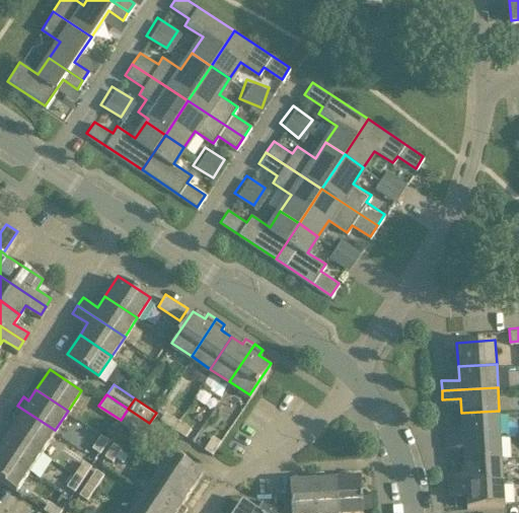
[(10,428),(43,449),(55,430),(17,406),(12,414),(17,418),(10,428)]
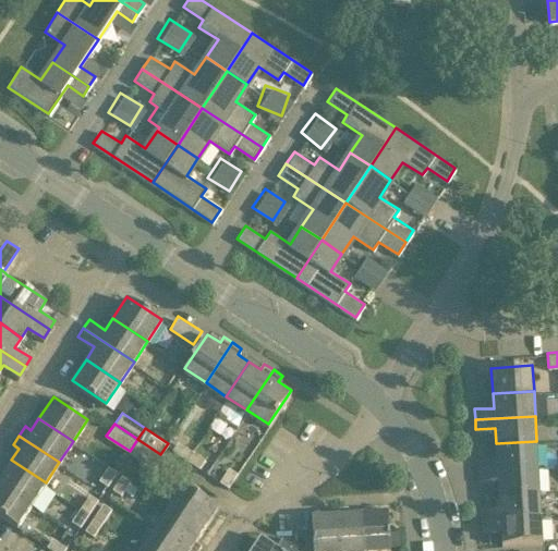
[(160,454),(137,439),(130,451),(146,462),(153,466),(160,454)]
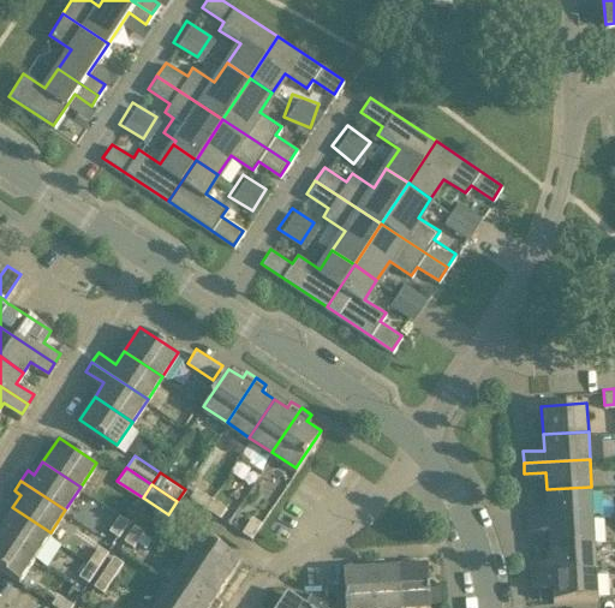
[(206,505),(212,496),(196,486),(190,495),(206,505)]
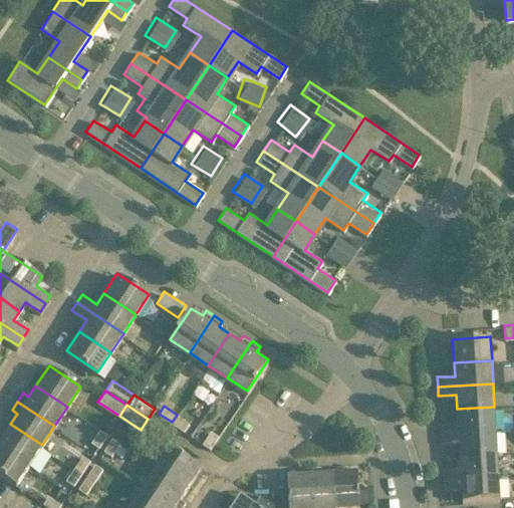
[(441,432),(496,429),(494,407),(457,409),(458,422),(440,423),(441,432)]
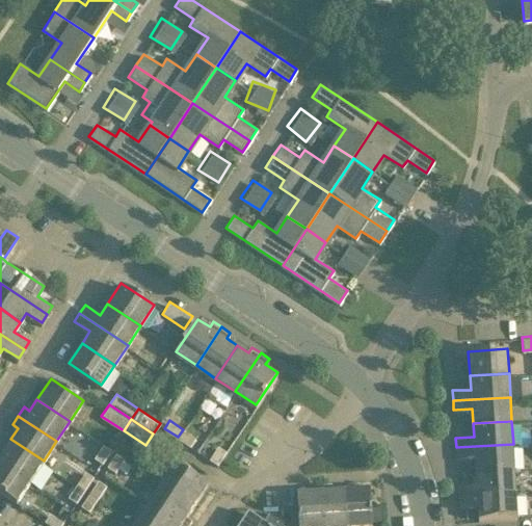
[(183,429),(178,437),(190,445),(195,438),(183,429)]
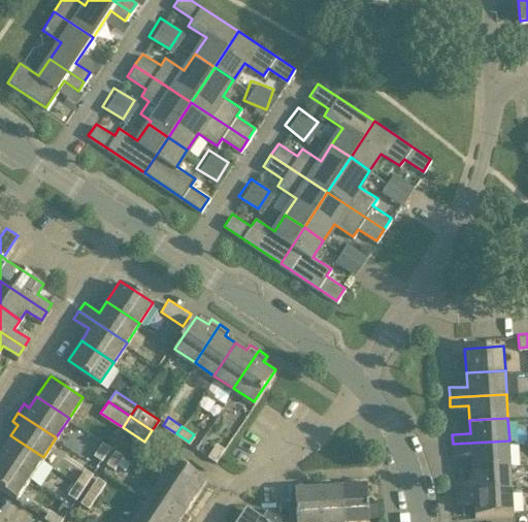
[(0,456),(30,477),(43,457),(10,435),(3,447),(0,445),(0,456)]
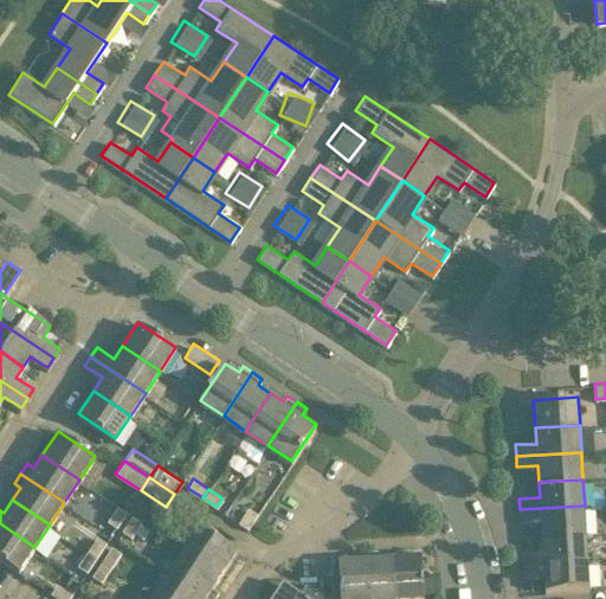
[(108,520),(117,527),(127,511),(117,506),(108,520)]
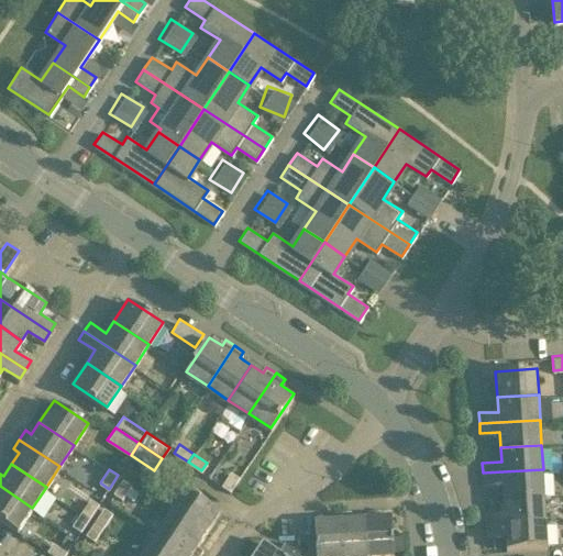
[(543,469),(483,473),(483,485),(503,482),(503,498),(544,496),(543,469)]
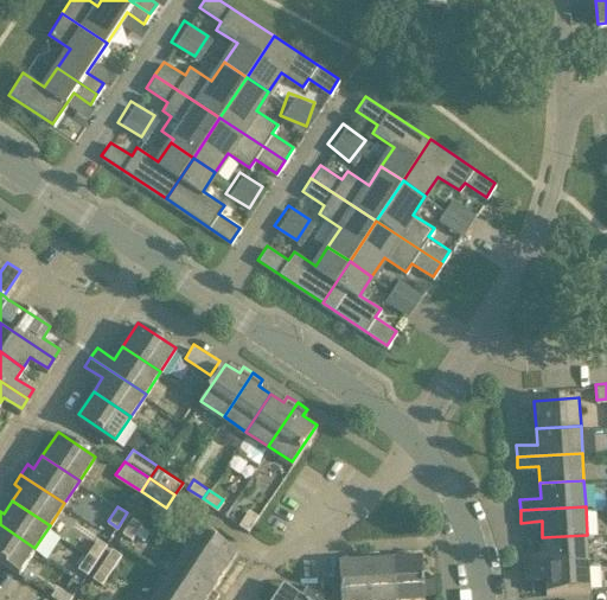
[(248,529),(259,514),(249,508),(240,523),(248,529)]
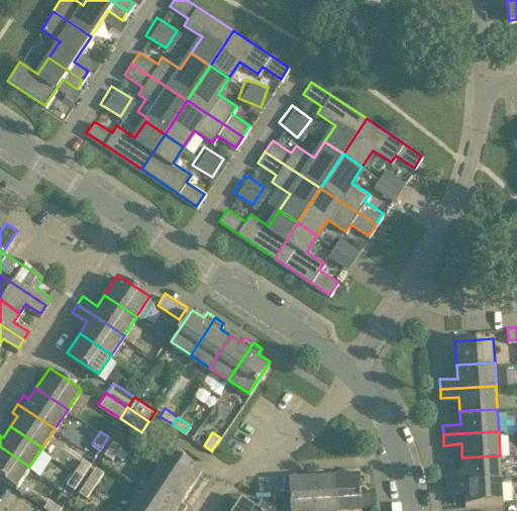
[(113,439),(104,452),(112,457),(120,444),(113,439)]
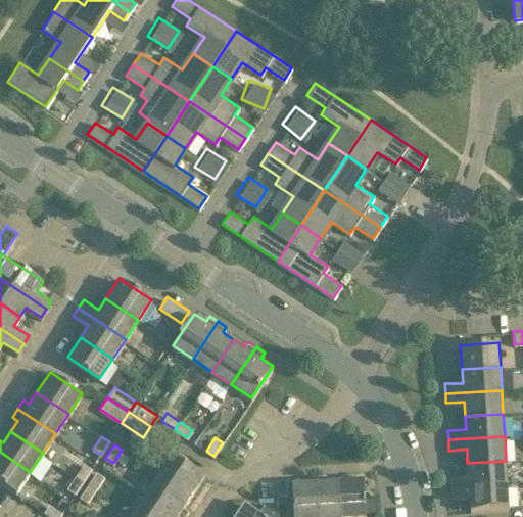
[(30,472),(0,452),(0,480),(16,492),(30,472)]
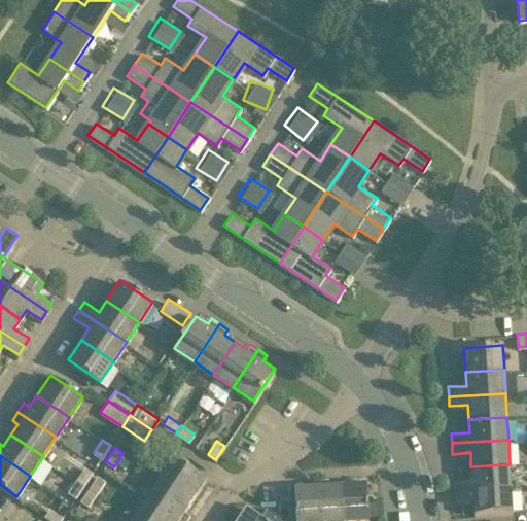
[(160,477),(191,498),(205,478),(173,456),(160,477)]
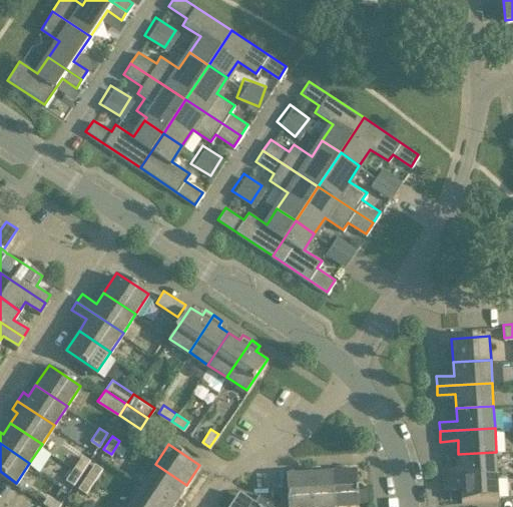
[(496,452),(458,454),(459,467),(442,468),(442,477),(497,474),(496,452)]
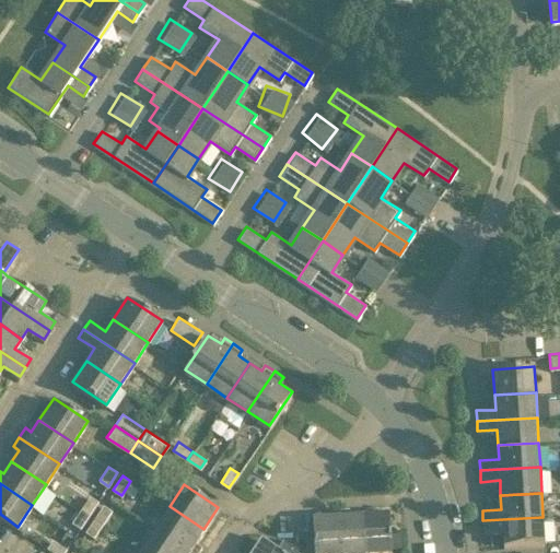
[(90,514),(98,501),(90,494),(81,508),(90,514)]
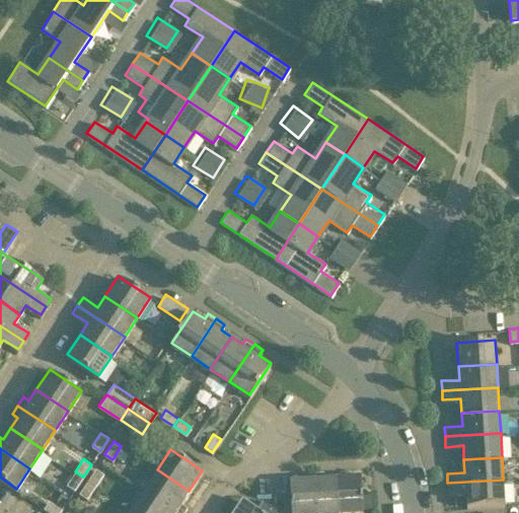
[(87,480),(95,485),(103,472),(96,467),(87,480)]
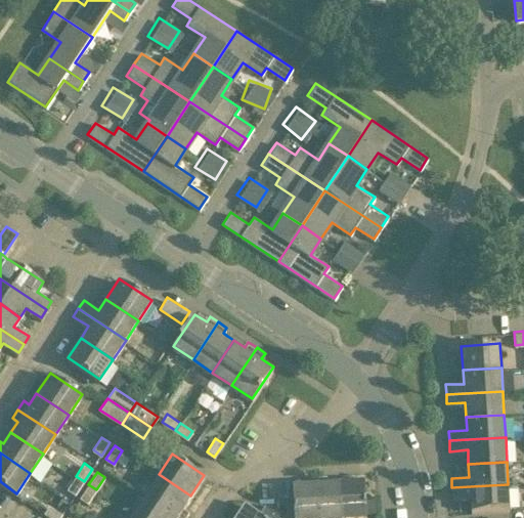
[(159,474),(145,493),(182,517),(188,510),(183,507),(190,495),(159,474)]
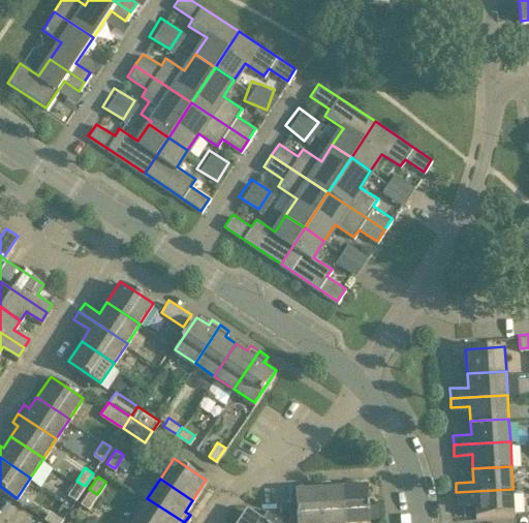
[(294,488),(296,500),(297,522),(320,522),(319,502),(318,480),(308,481),(308,487),(294,488)]
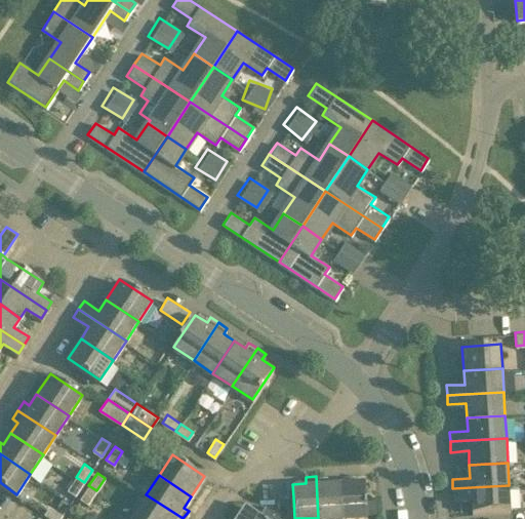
[(318,518),(341,518),(340,482),(327,482),(326,476),(316,476),(317,498),(318,518)]
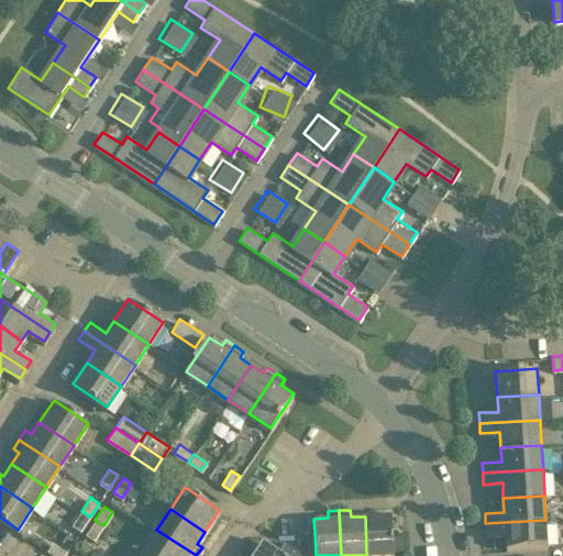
[(80,530),(90,516),(81,511),(73,524),(80,530)]
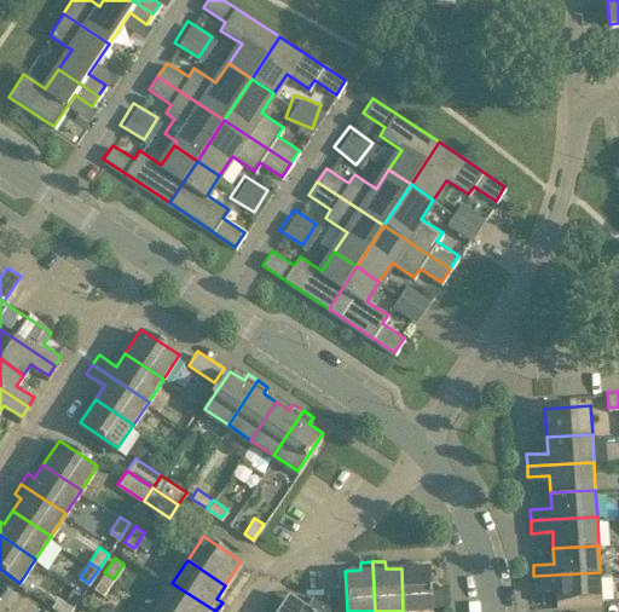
[(429,566),(401,569),(403,611),(420,611),(432,611),(429,566)]
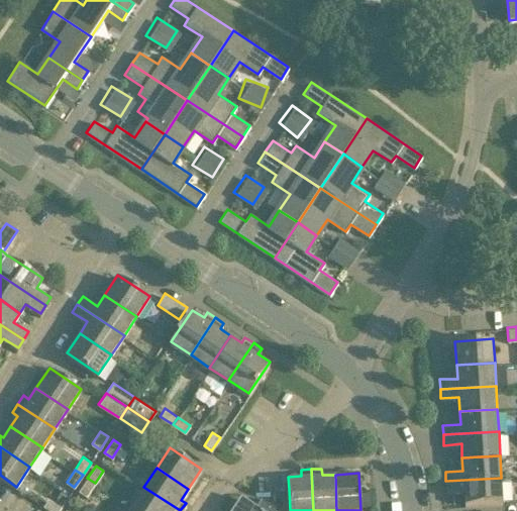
[(87,478),(79,491),(87,496),(95,483),(87,478)]
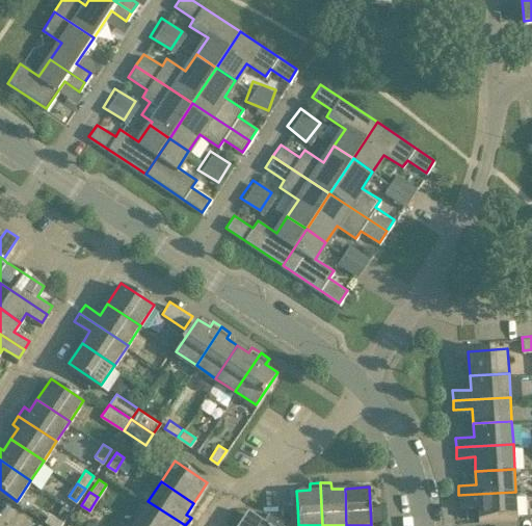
[(515,492),(458,495),(459,505),(477,504),(478,519),(517,517),(515,492)]
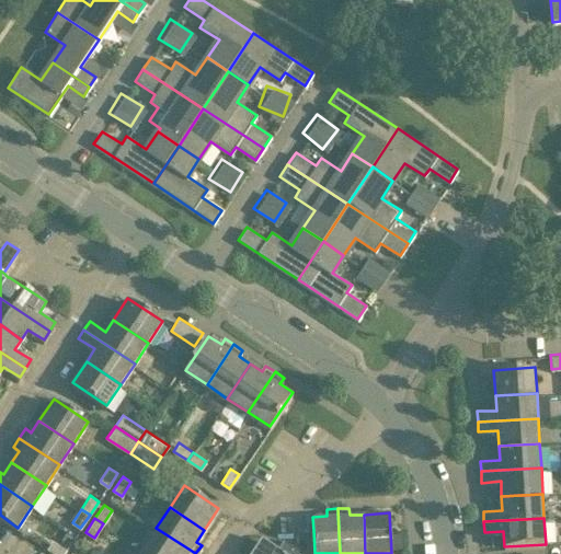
[(142,549),(149,553),(195,553),(156,528),(142,549)]
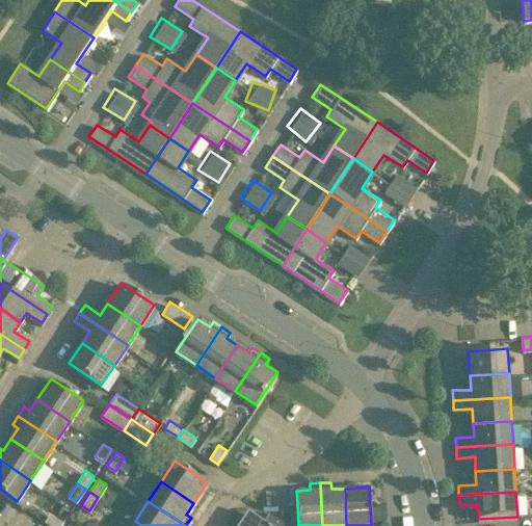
[(237,525),(290,525),(269,511),(264,520),(248,510),(238,525),(237,525)]
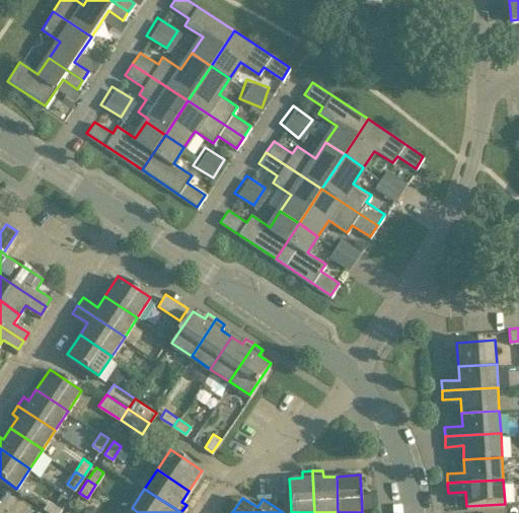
[(53,512),(58,512),(62,508),(49,500),(44,507),(53,512)]
